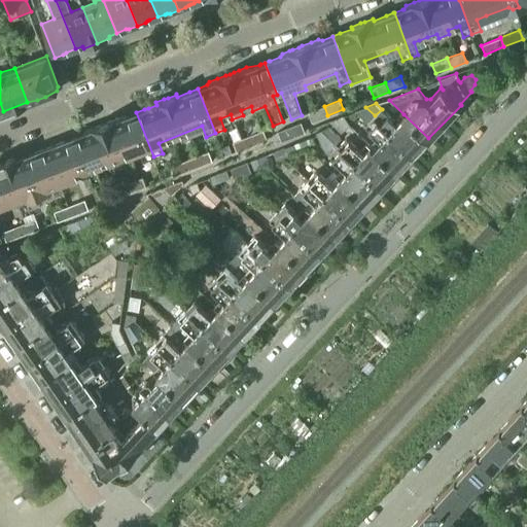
[(327,115),(324,106),(309,112),(312,121),(327,115)]
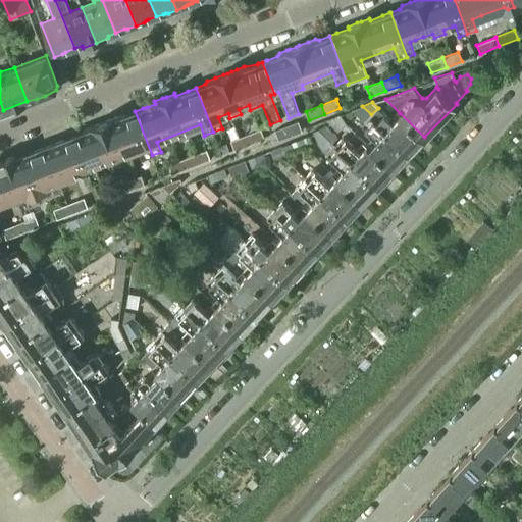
[(365,121),(371,114),(362,106),(352,109),(365,121)]
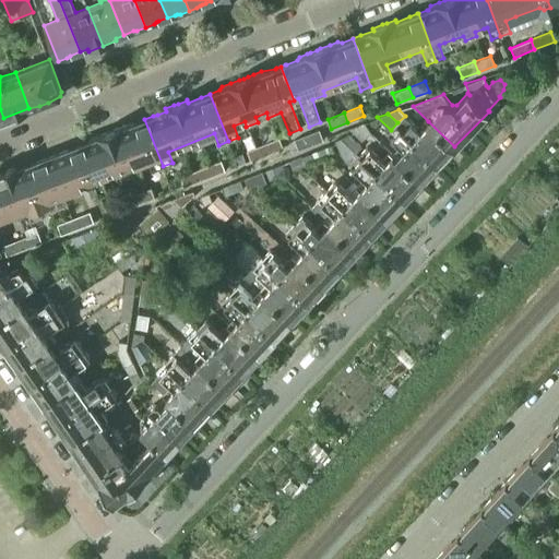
[(454,146),(428,121),(419,130),(405,117),(396,127),(438,164),(445,156),(448,155),(453,150),(454,146)]
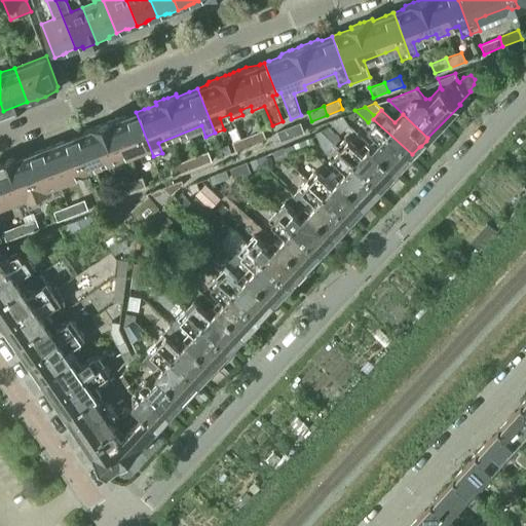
[(84,132),(73,137),(88,175),(90,175),(95,184),(102,181),(97,166),(139,150),(143,160),(153,156),(136,112),(126,116),(122,115),(118,116),(114,118),(106,121),(94,126),(89,127),(85,129),(84,132)]
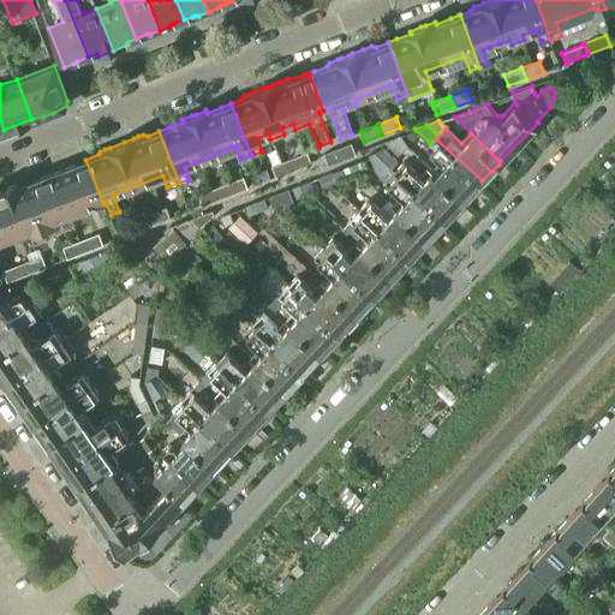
[(398,153),(408,145),(401,135),(386,141),(398,153)]
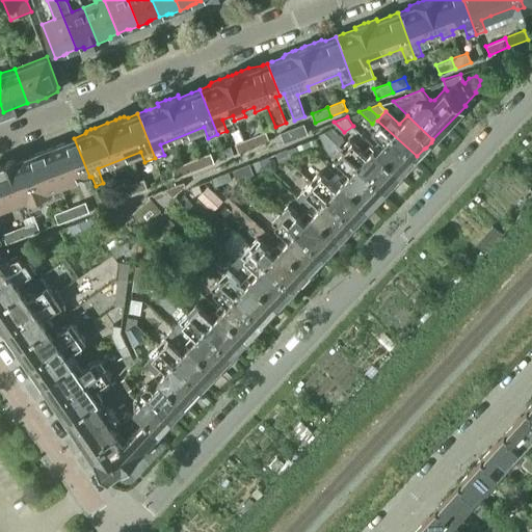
[(382,141),(376,148),(402,171),(405,170),(409,165),(410,162),(417,156),(377,121),(369,129),(382,141)]
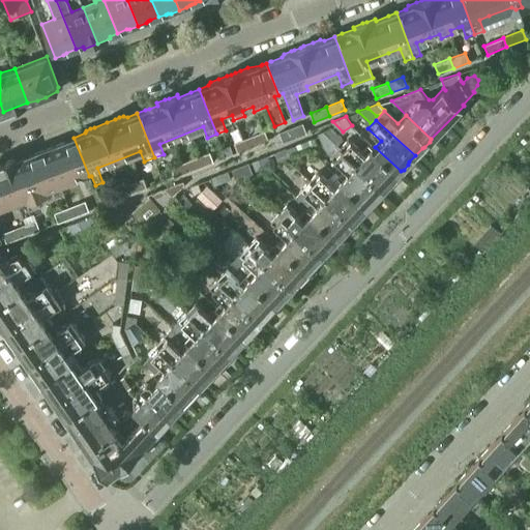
[(306,133),(303,122),(280,131),(284,142),(306,133)]
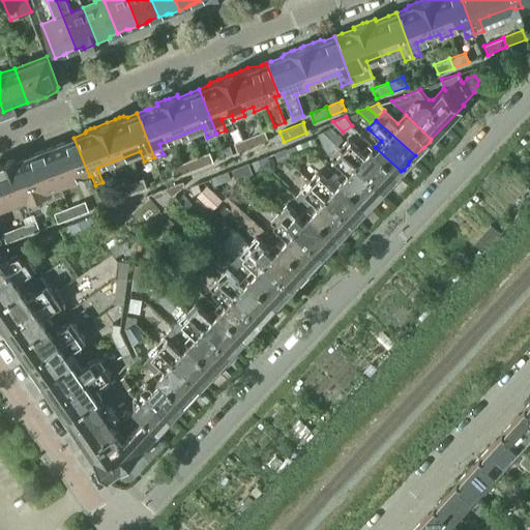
[(342,150),(349,143),(332,127),(323,131),(342,150)]
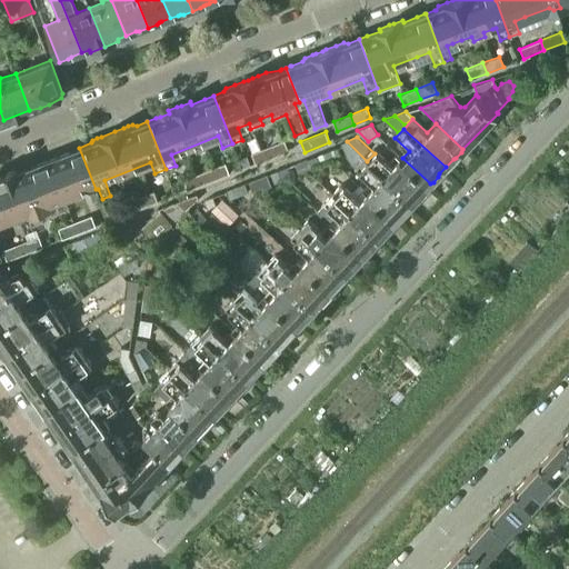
[(289,150),(285,140),(268,146),(272,157),(289,150)]
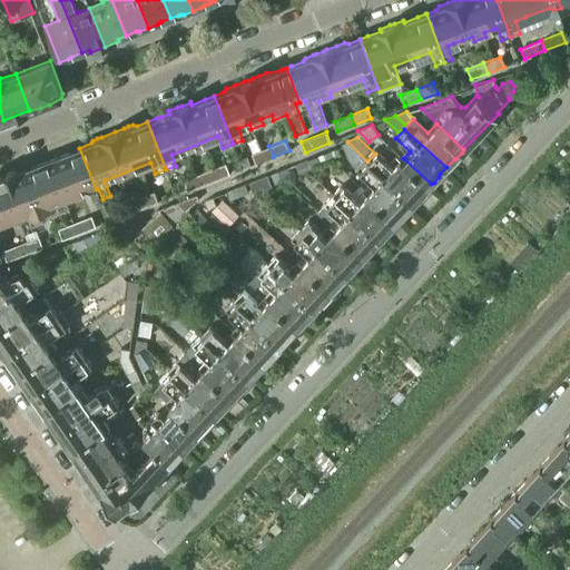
[(361,168),(367,161),(347,141),(342,144),(347,156),(361,168)]
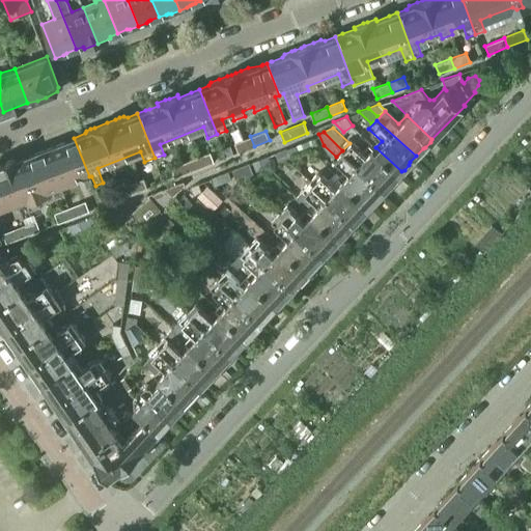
[(254,146),(250,136),(234,142),(239,152),(254,146)]
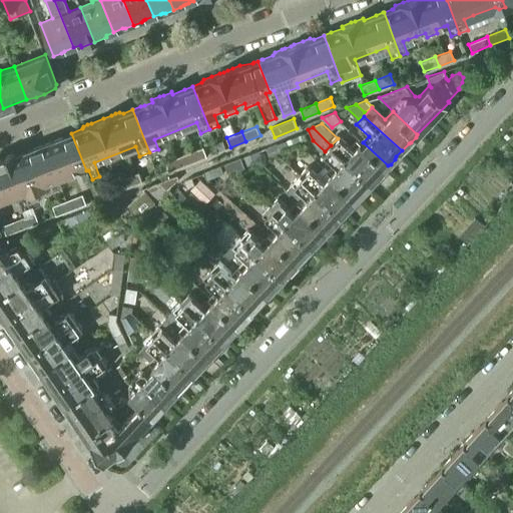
[(59,138),(42,144),(55,176),(72,170),(73,169),(81,172),(84,182),(92,179),(88,170),(86,170),(71,133),(59,138)]
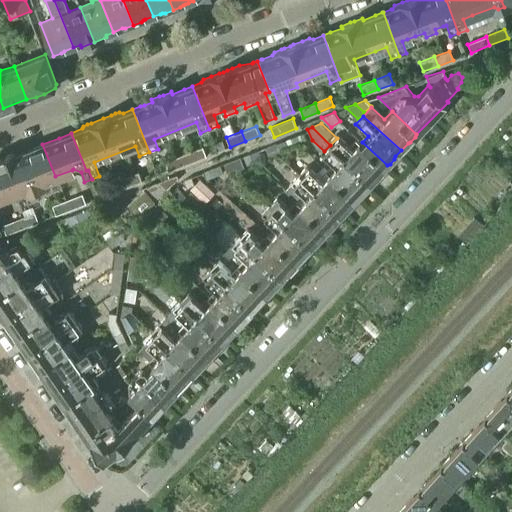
[(307,141),(304,133),(291,138),(295,146),(307,141)]
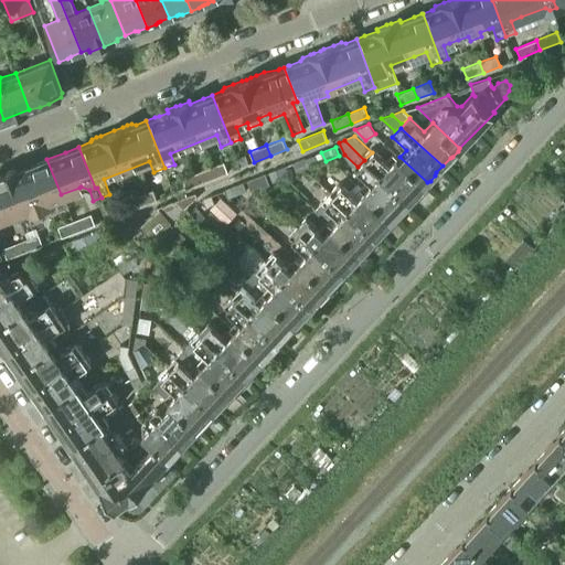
[(425,184),(427,182),(400,157),(396,155),(388,163),(374,151),(366,160),(409,201),(416,193),(419,192),(424,187),(425,184)]
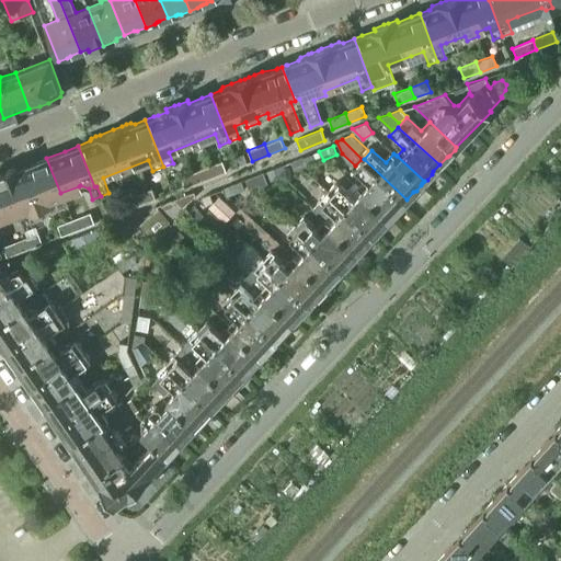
[(323,160),(319,151),(306,157),(309,165),(323,160)]
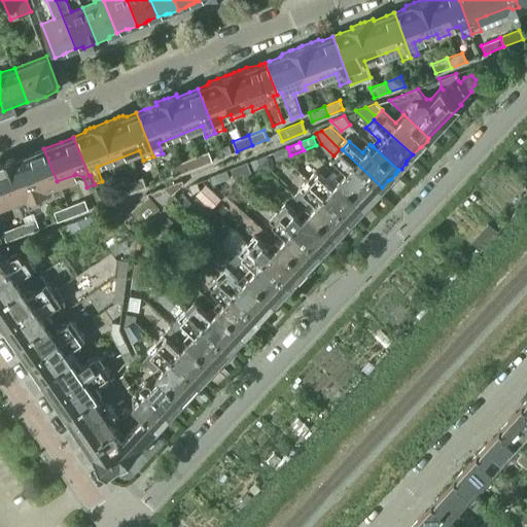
[(290,155),(287,147),(274,152),(278,161),(290,155)]
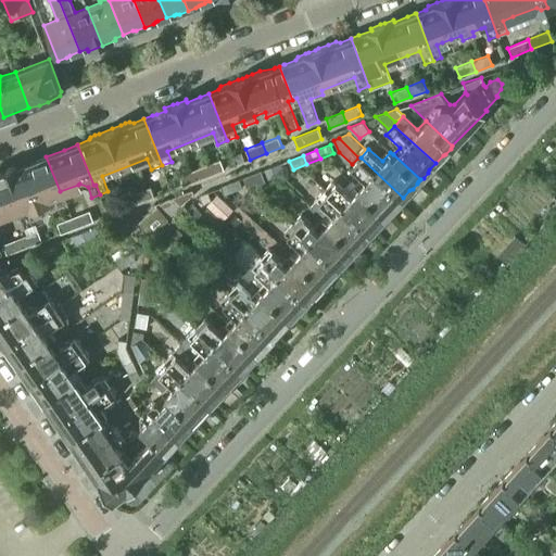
[(5,172),(0,173),(0,176),(13,211),(29,204),(30,207),(35,205),(38,214),(50,210),(47,202),(49,197),(60,191),(46,156),(35,161),(26,164),(25,164),(17,167),(16,167),(15,167),(12,166),(8,168),(5,172)]
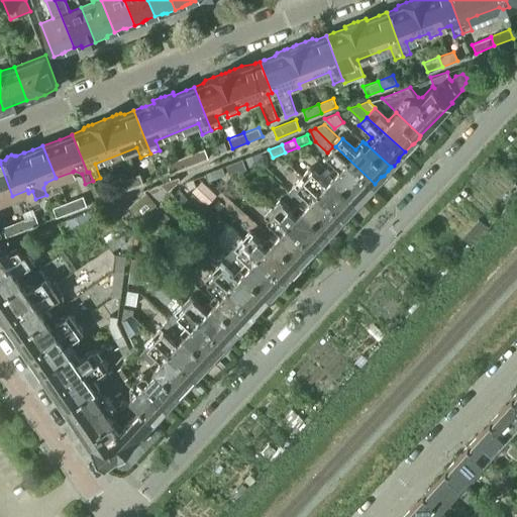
[(340,166),(332,174),(359,200),(360,199),(364,198),(368,193),(369,190),(375,184),(335,146),(327,154),(340,166)]
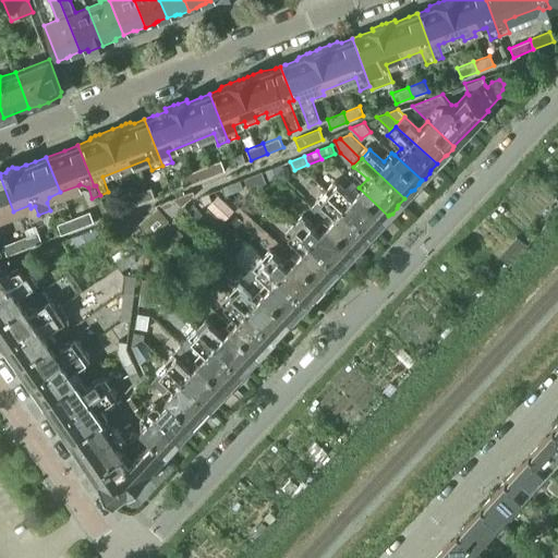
[(226,170),(221,159),(201,168),(205,178),(226,170)]
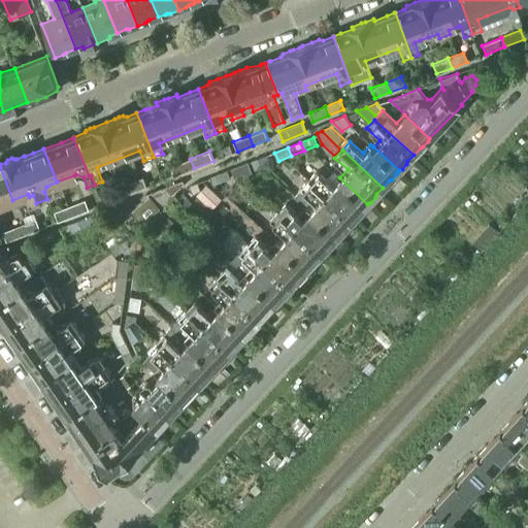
[(269,157),(262,165),(270,172),(274,168),(274,161),(269,157)]
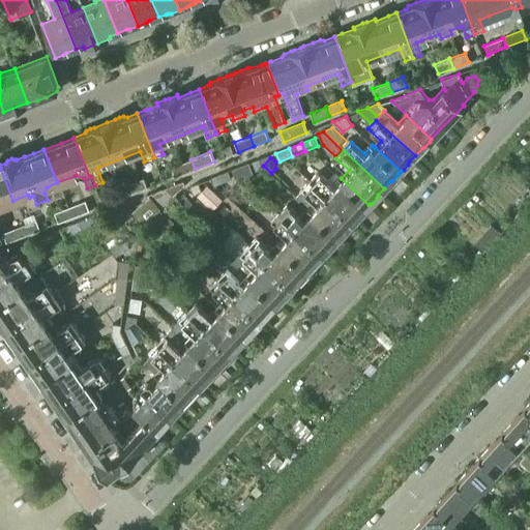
[(253,162),(257,171),(263,168),(260,158),(253,162)]
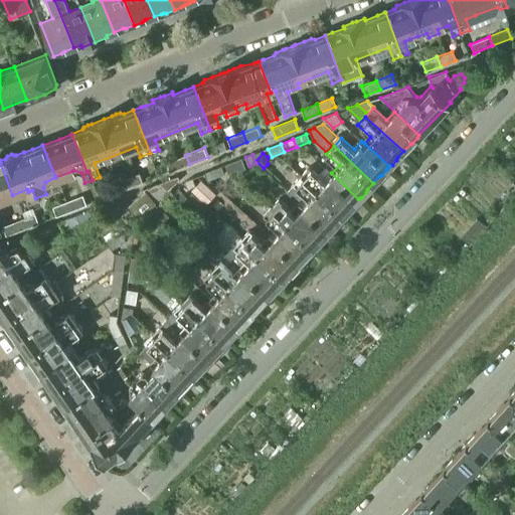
[(189,164),(185,155),(166,162),(170,171),(189,164)]
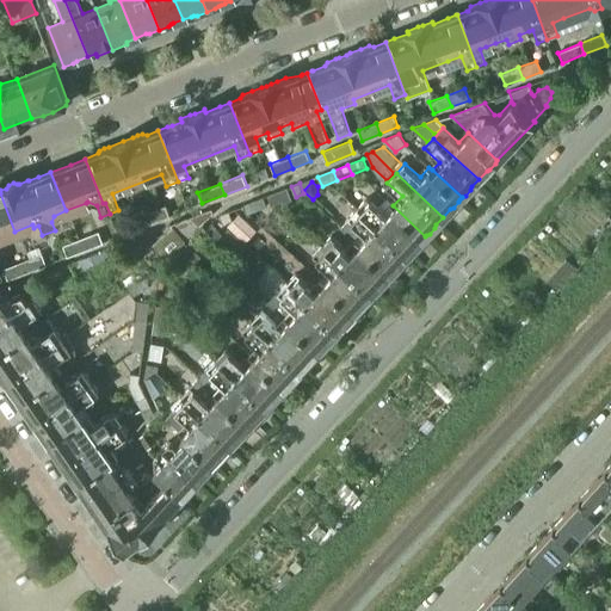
[(291,197),(288,187),(277,191),(282,201),(291,197)]
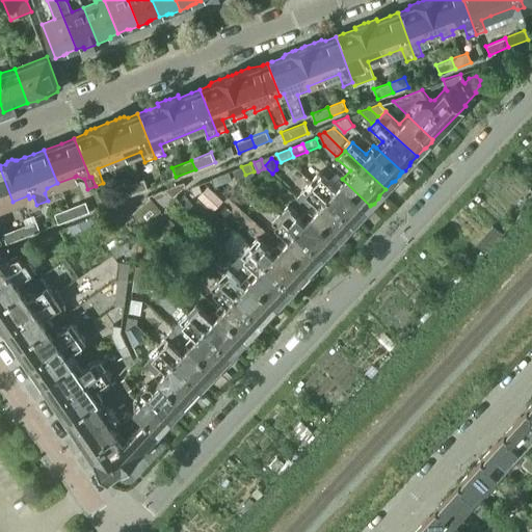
[(245,175),(241,166),(233,169),(236,178),(245,175)]
